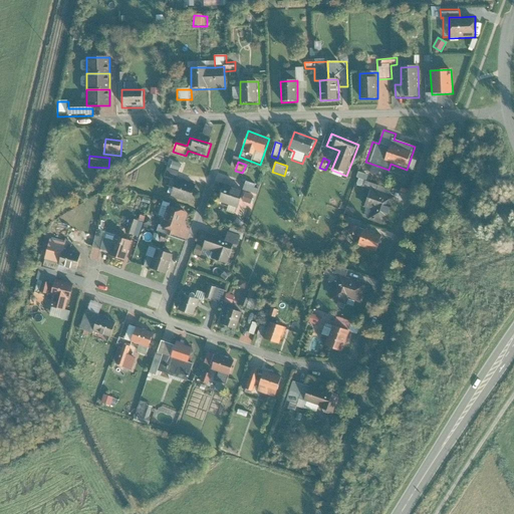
[(197,186),(176,180),(171,198),(191,204),(197,186)]
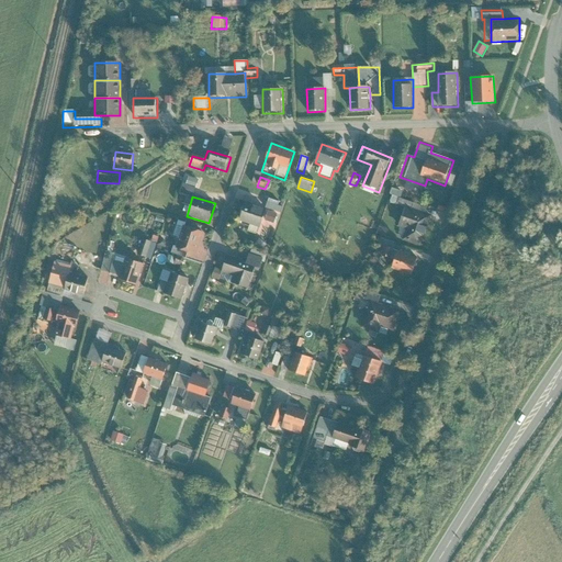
[(266,210),(245,202),(238,222),(258,228),(266,210)]
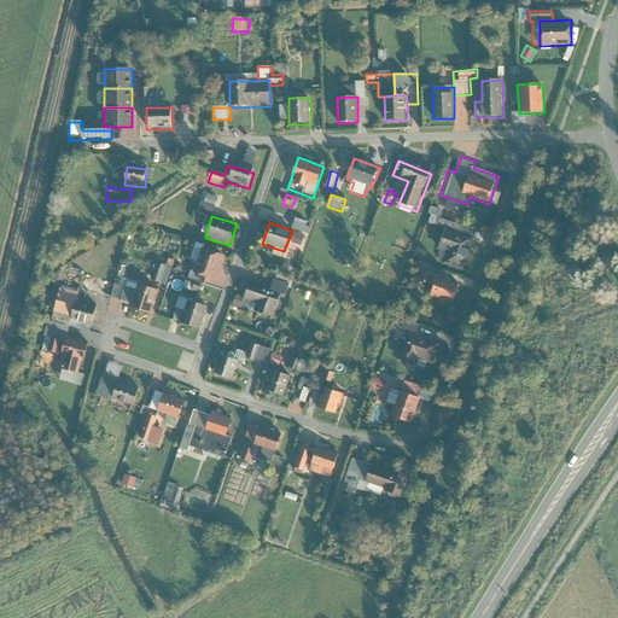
[(474,238),(445,228),(438,251),(447,254),(443,266),(462,273),(474,238)]
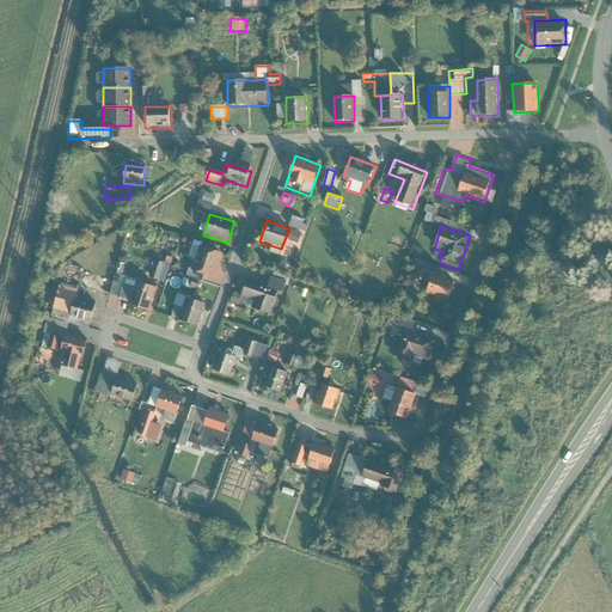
[(304,233),(292,230),(288,240),(300,245),(304,233)]
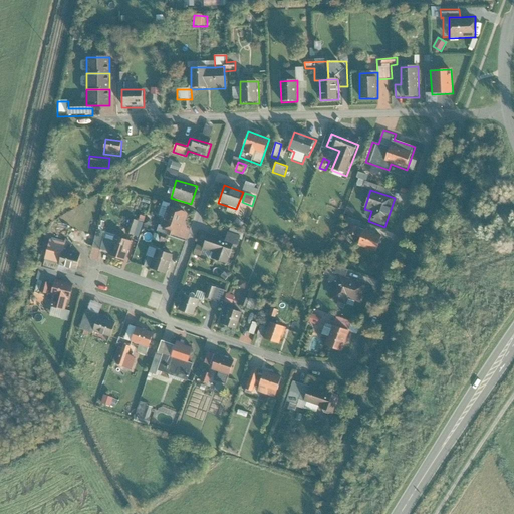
[(187,213),(168,207),(161,228),(180,235),(187,213)]
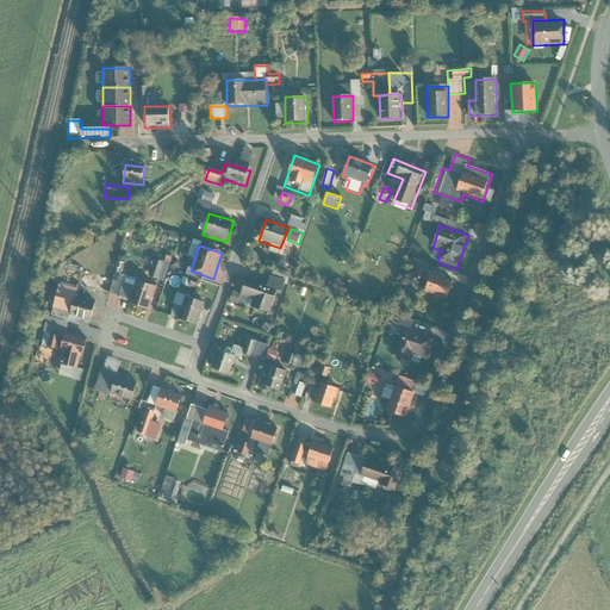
[(165,263),(153,260),(147,279),(159,282),(165,263)]
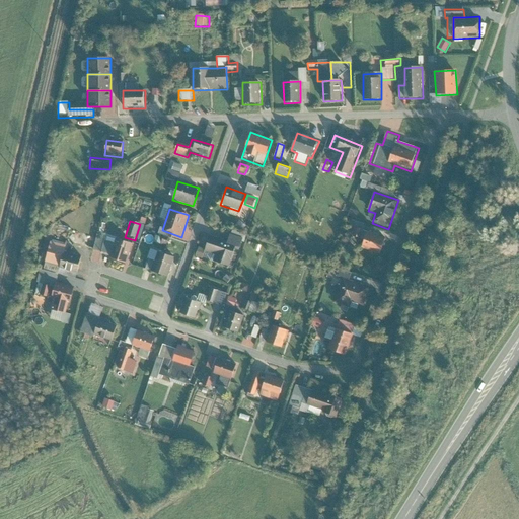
[(385,238),(358,228),(354,238),(363,241),(360,249),(380,255),(385,238)]
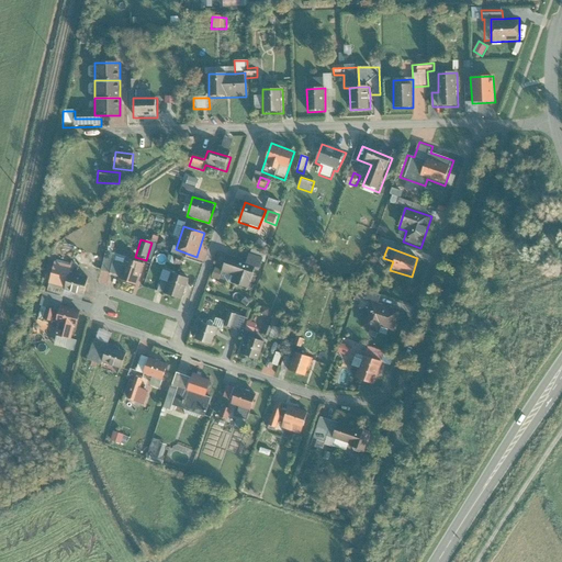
[(144,265),(107,253),(100,272),(120,278),(119,281),(137,288),(144,265)]
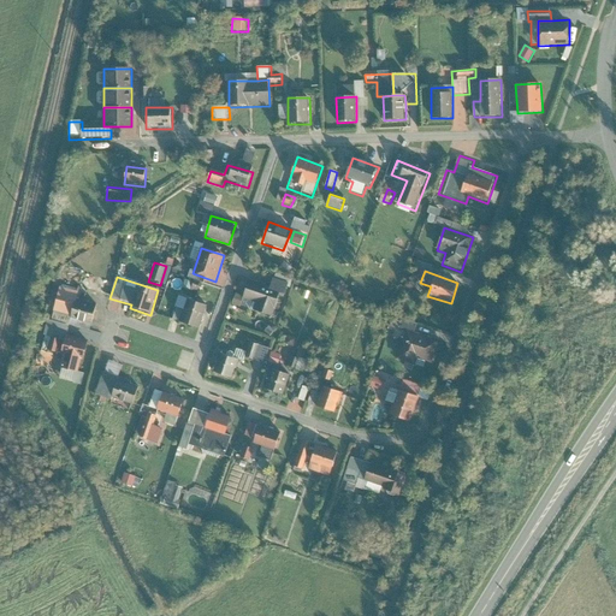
[(268,291),(247,285),(242,300),(255,303),(253,312),(273,318),(280,295),(286,297),(290,284),(273,279),(268,291)]
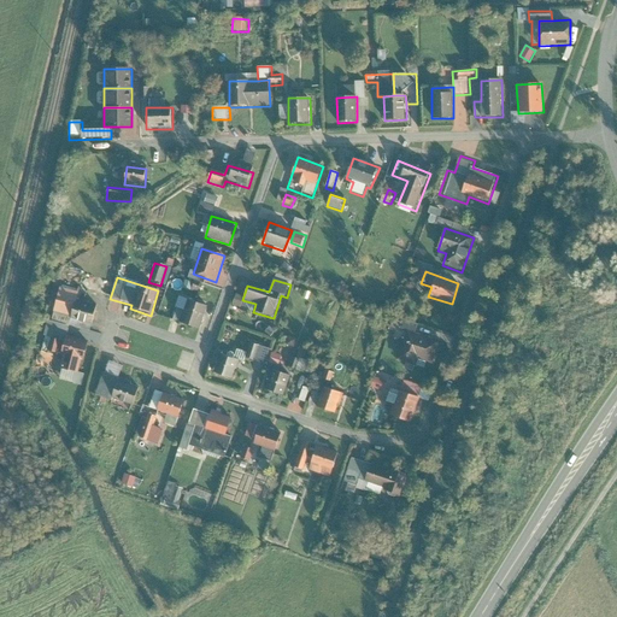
[(206,306),(186,300),(180,323),(199,328),(206,306)]
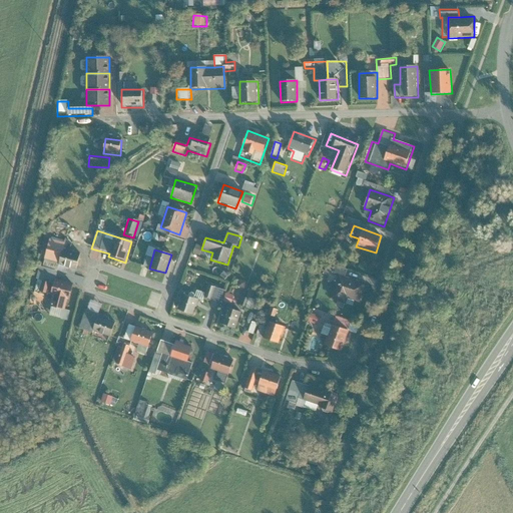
[(77,271),(80,255),(62,251),(58,266),(77,271)]
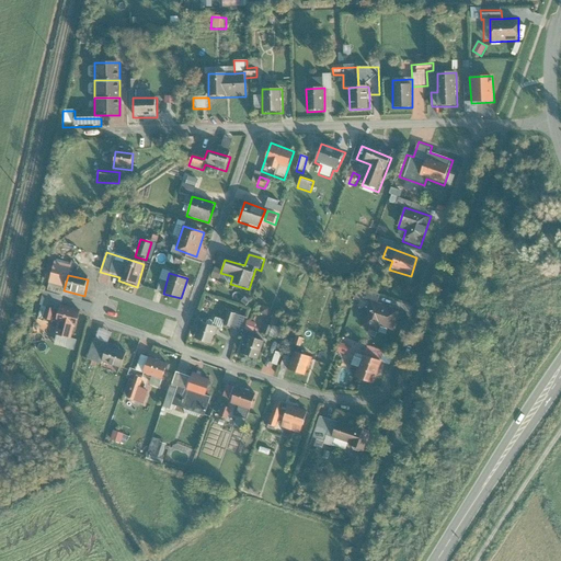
[(401,311),(369,301),(361,329),(380,335),(385,324),(396,328),(401,311)]
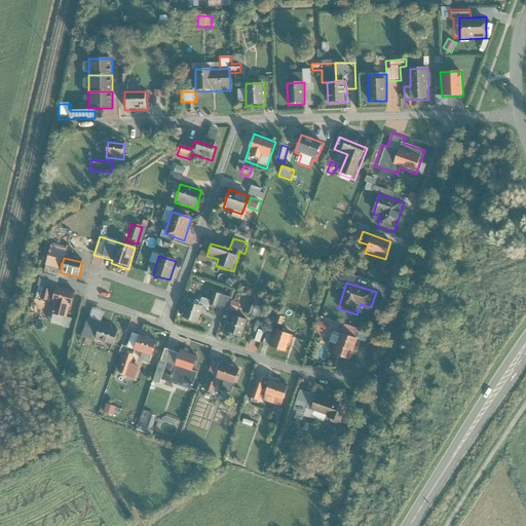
[(76,291),(55,286),(51,304),(53,305),(51,314),(67,318),(69,307),(72,308),(76,291)]
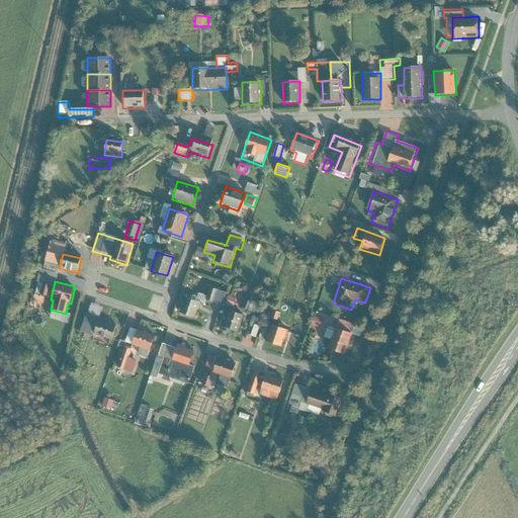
[(244,281),(242,287),(250,290),(252,284),(244,281)]
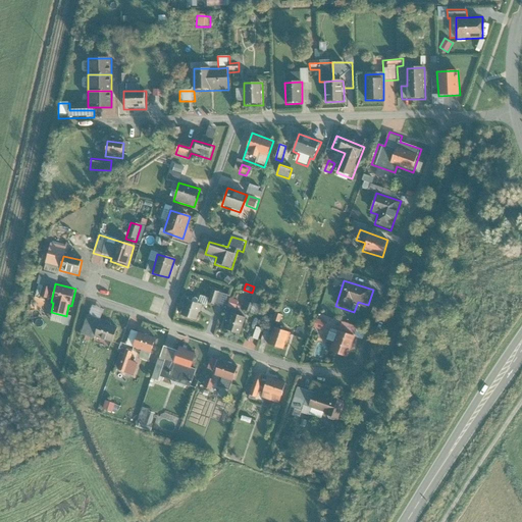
[(50,289),(43,286),(40,299),(48,301),(50,289)]
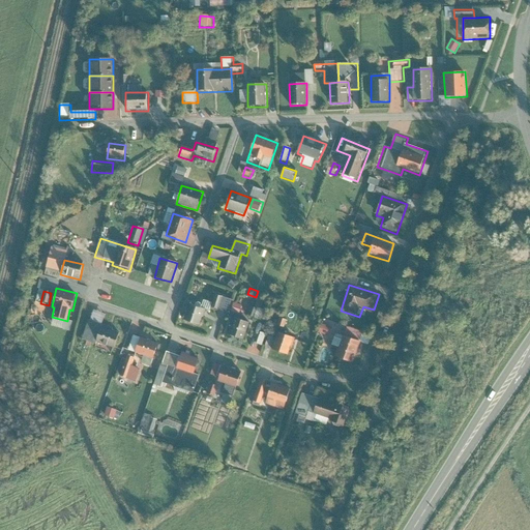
[(232,300),(214,295),(210,307),(227,314),(232,300)]
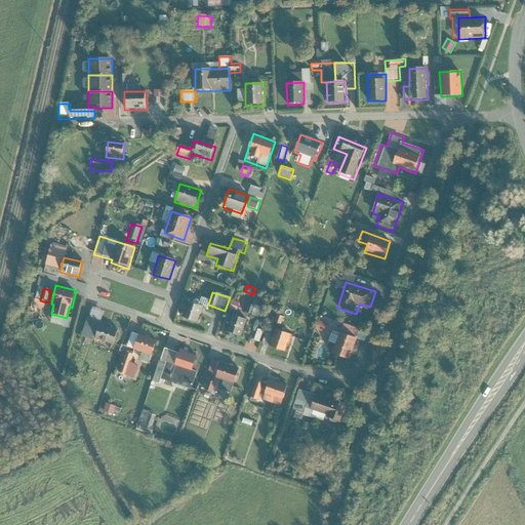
[(203,308),(187,301),(182,317),(198,323),(203,308)]
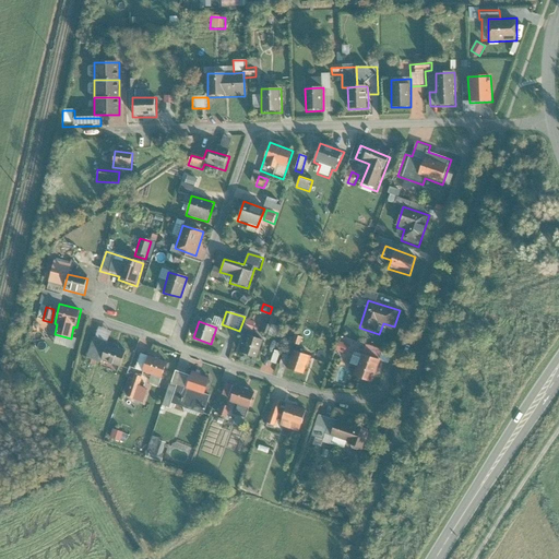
[(264,342),(245,334),(241,344),(244,345),(240,354),(257,360),(264,342)]
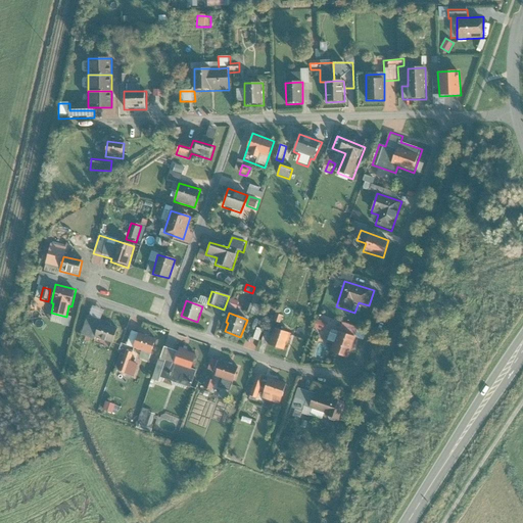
[(328,323),(318,320),(314,329),(325,332),(328,323)]
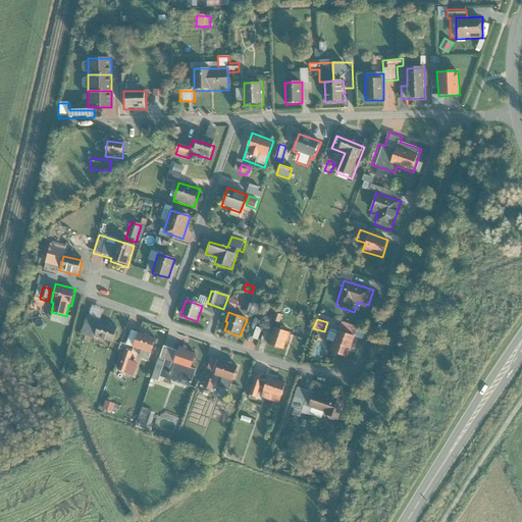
[(118,330),(99,323),(94,337),(113,345),(118,330)]
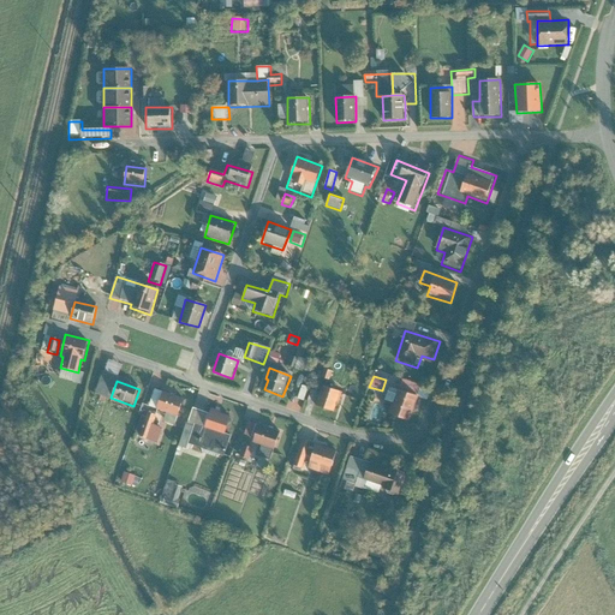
[(344,394),(322,387),(315,406),(336,413),(344,394)]
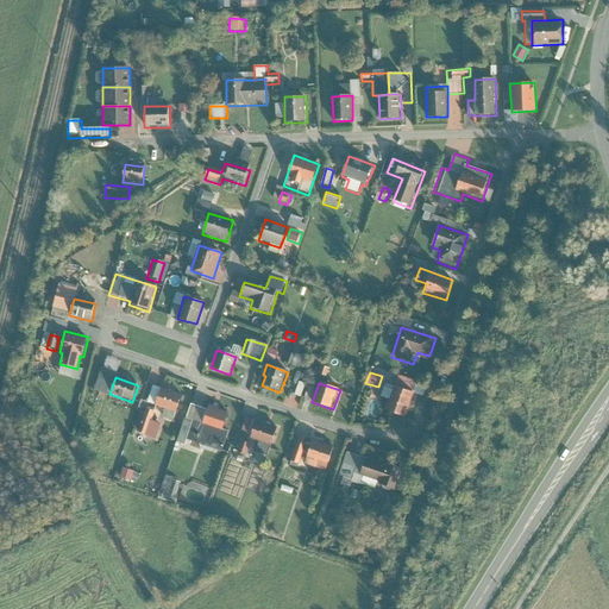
[(182,396),(152,387),(146,403),(176,413),(182,396)]
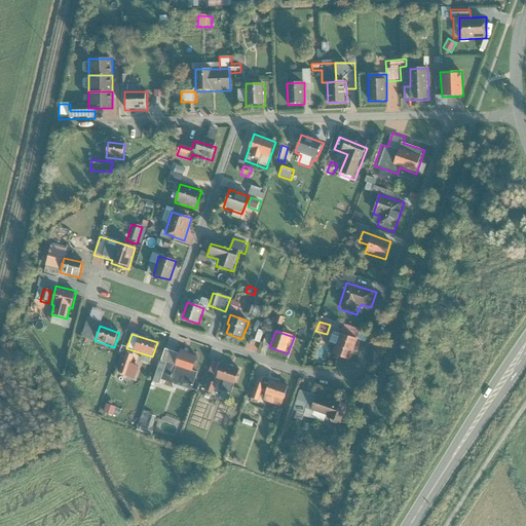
[(340,338),(332,335),(329,343),(335,345),(332,355),(350,362),(359,340),(341,334),(340,338)]
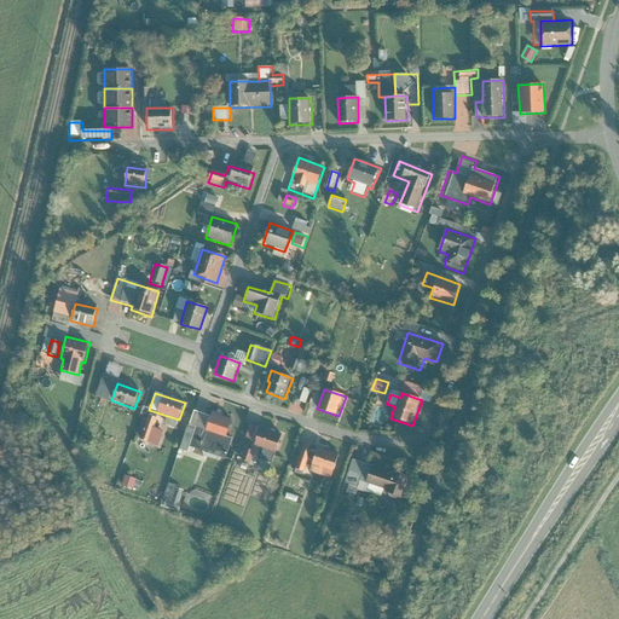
[(210,417),(194,411),(189,426),(180,450),(189,452),(191,447),(225,461),(233,439),(226,437),(233,420),(212,412),(210,417)]
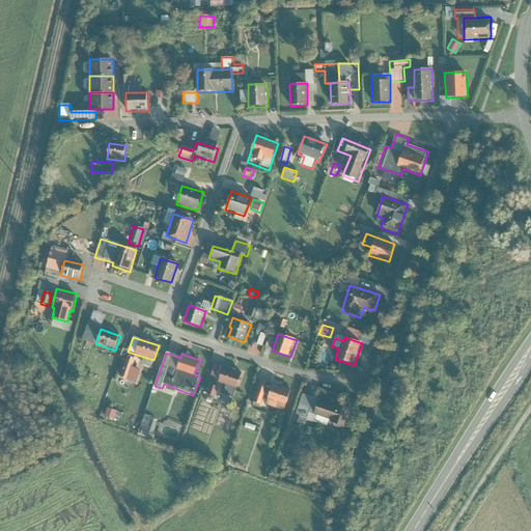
[(135,360),(128,357),(120,378),(128,380),(135,360)]
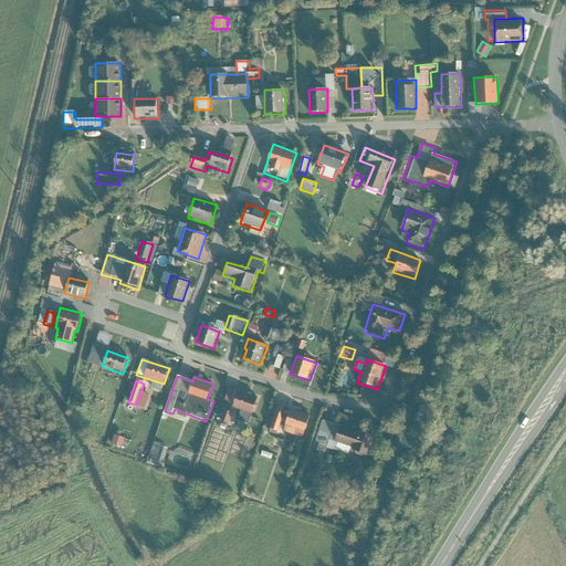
[(260,398),(229,388),(224,400),(233,402),(231,408),(255,415),(260,398)]
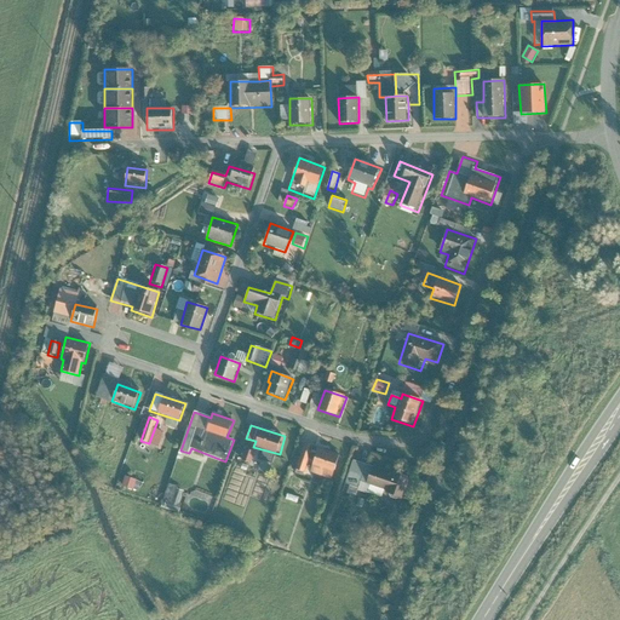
[(342,457),(304,443),(294,471),(305,475),(306,471),(333,481),(342,457)]
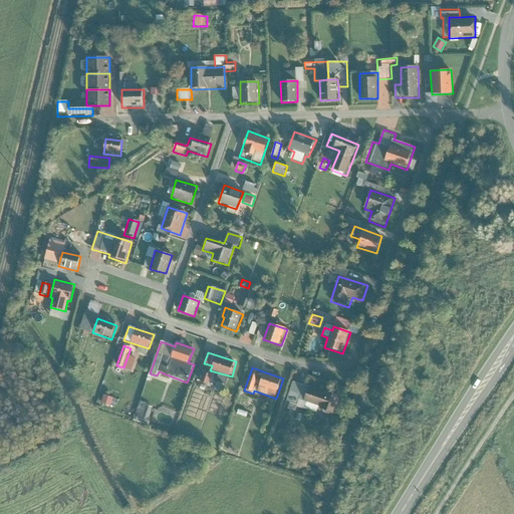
[(210,374),(205,372),(201,383),(206,386),(210,374)]
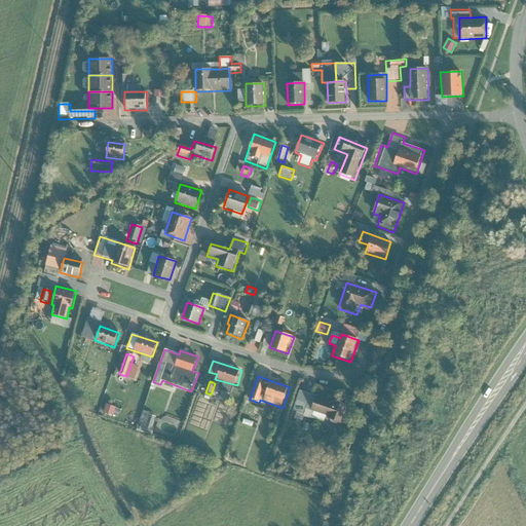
[(347,404),(299,390),(292,415),(291,418),(301,421),(304,414),(341,424),(347,404)]
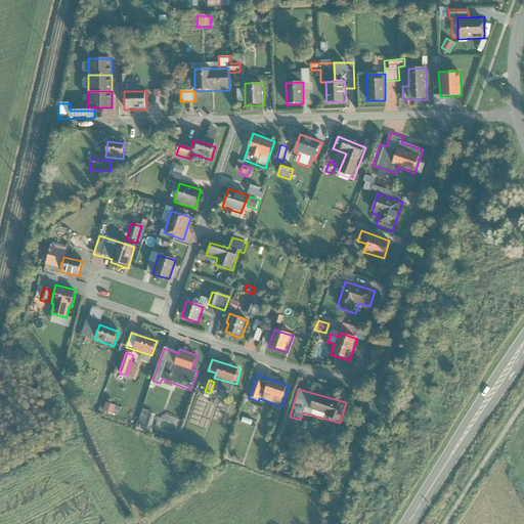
[(116,406),(105,403),(102,411),(113,416),(116,406)]
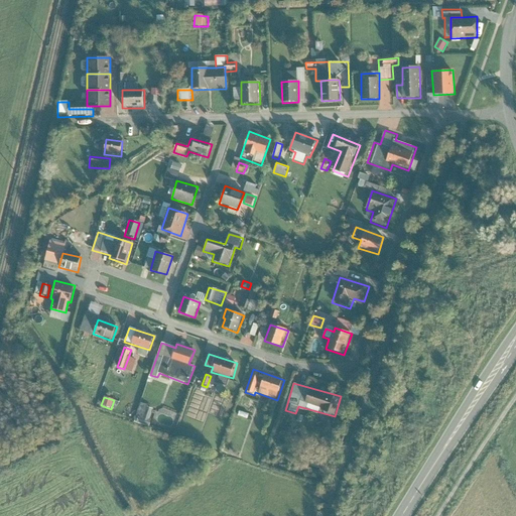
[(136,420),(150,425),(156,407),(143,402),(136,420)]
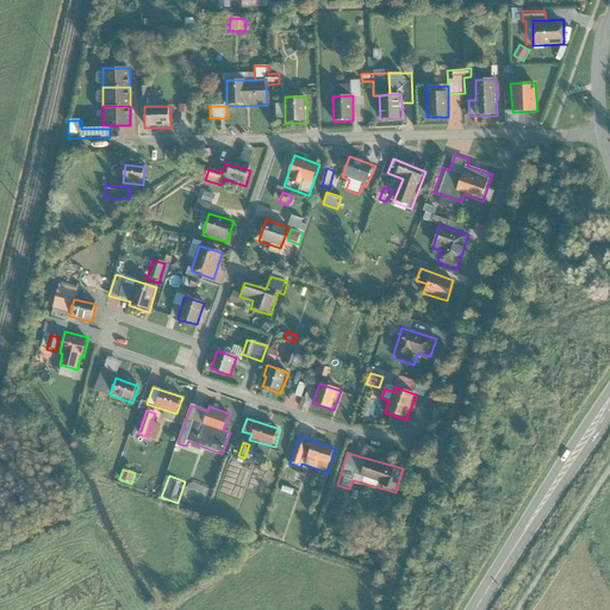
[(293,490),(282,485),(280,491),(292,496),(293,490)]
